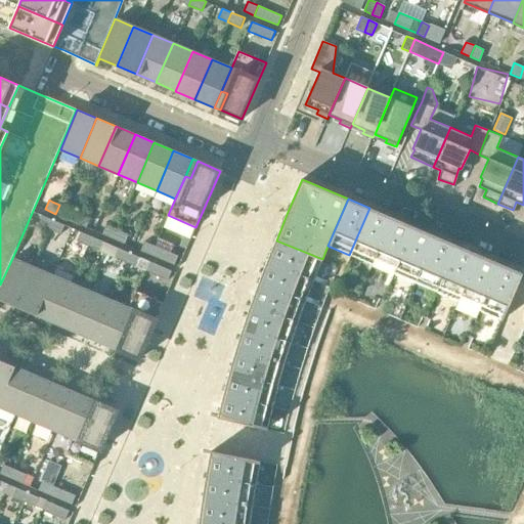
[(75,222),(79,213),(69,208),(64,217),(75,222)]
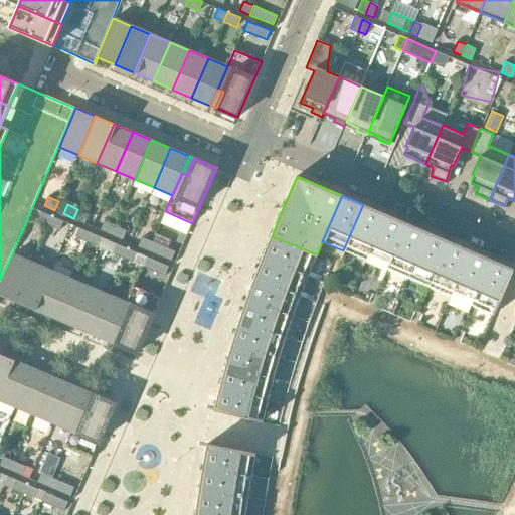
[(343,250),(365,260),(384,213),(363,204),(343,250)]
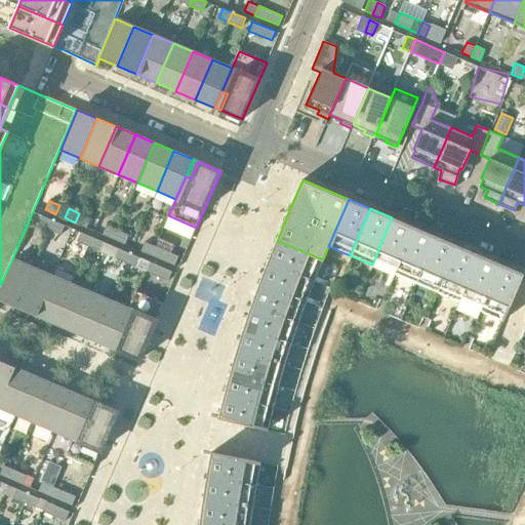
[(91,218),(79,213),(75,223),(87,228),(91,218)]
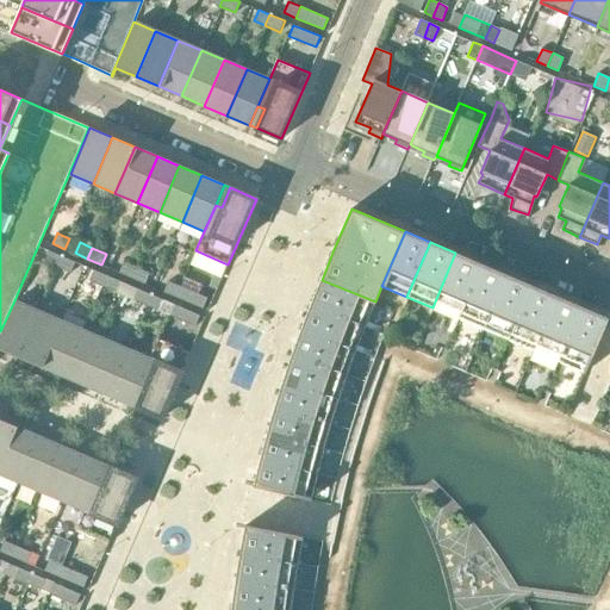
[(45,261),(55,266),(60,254),(50,250),(45,261)]
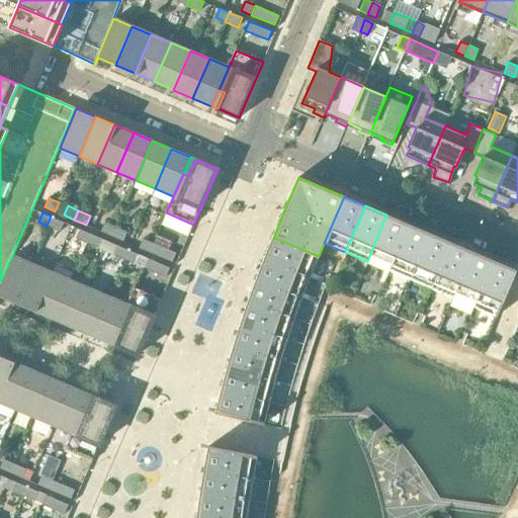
[(409,225),(386,214),(367,261),(389,270),(409,225)]
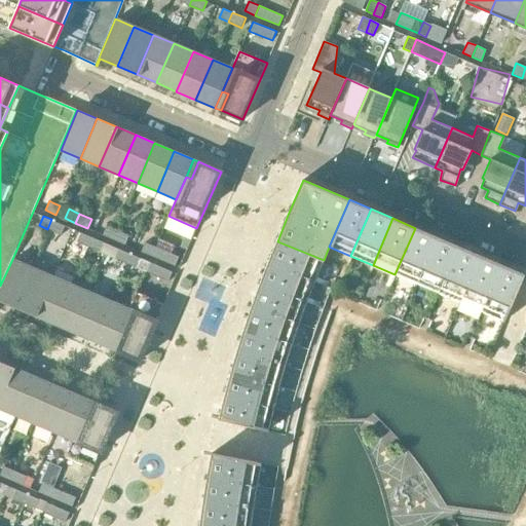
[(65,225),(51,219),(47,229),(62,234),(65,225)]
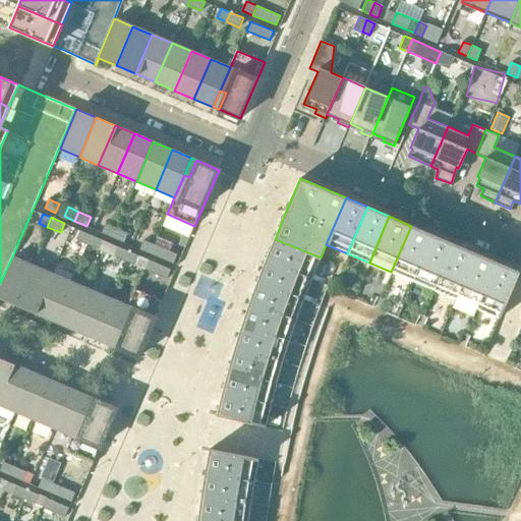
[(112,237),(116,228),(106,223),(102,232),(112,237)]
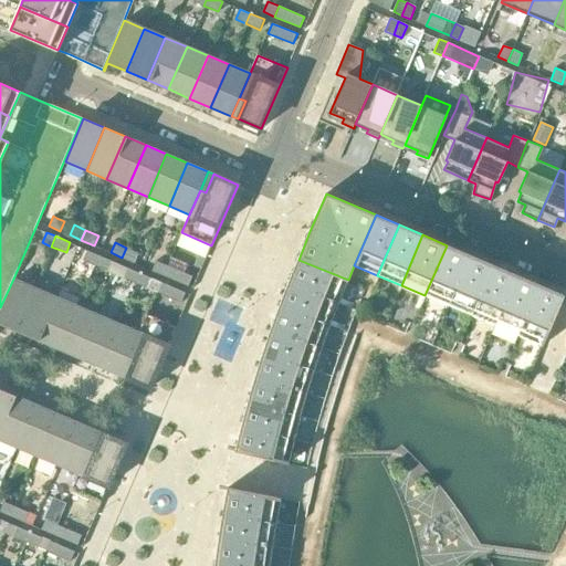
[(448,305),(470,255),(447,245),(425,295),(448,305)]
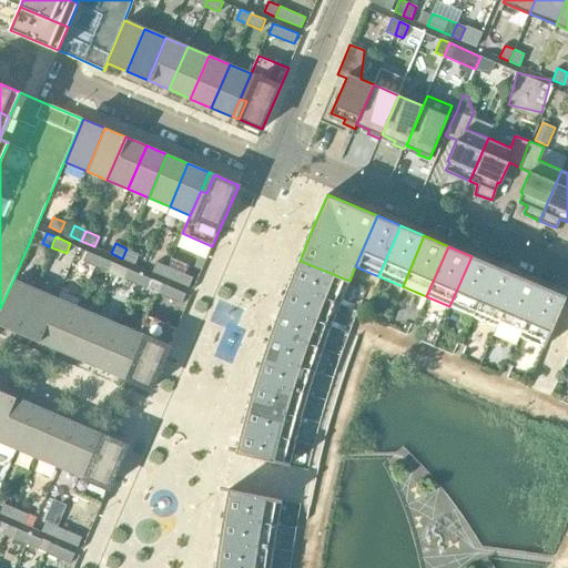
[(140,254),(127,249),(122,259),(135,264),(140,254)]
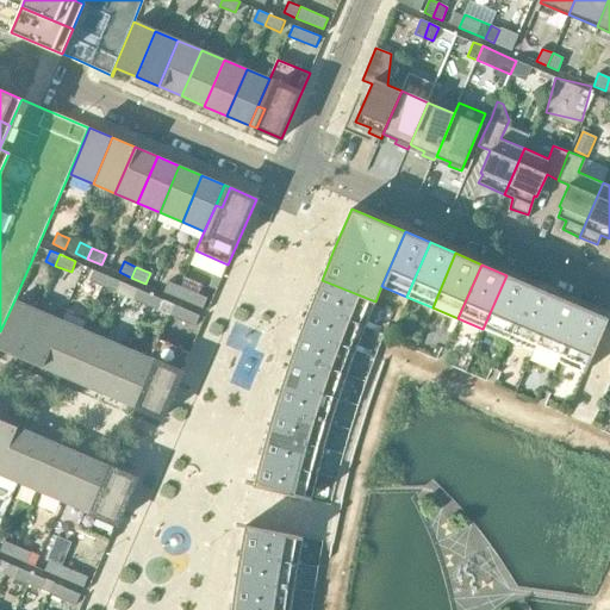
[(100,285),(105,274),(94,269),(89,280),(100,285)]
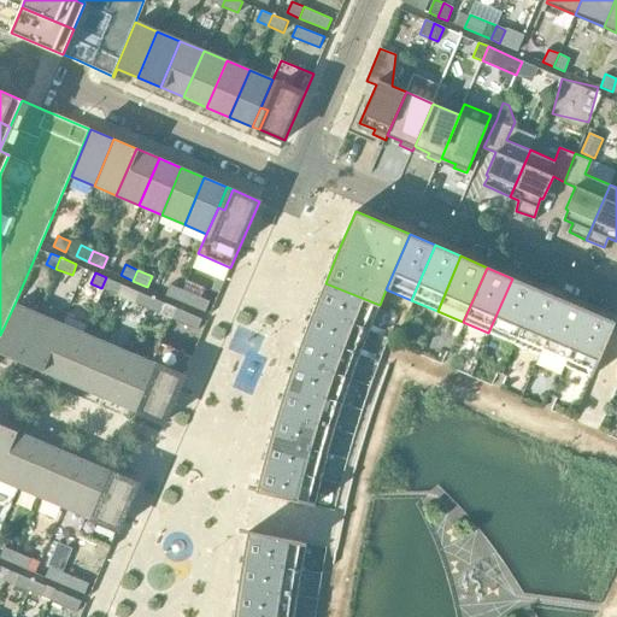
[(122,283),(106,277),(101,288),(117,295),(122,283)]
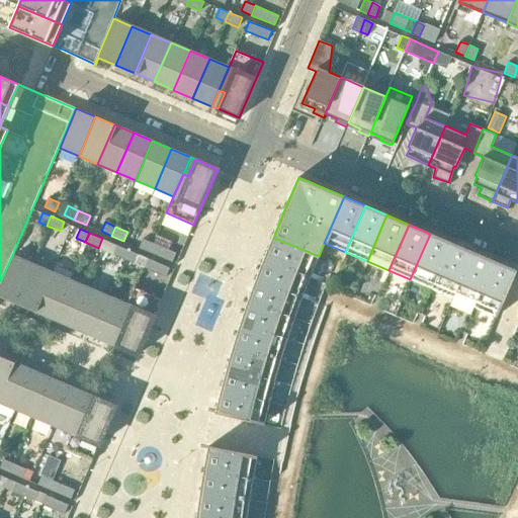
[(451,243),(430,234),(410,279),(432,288),(451,243)]
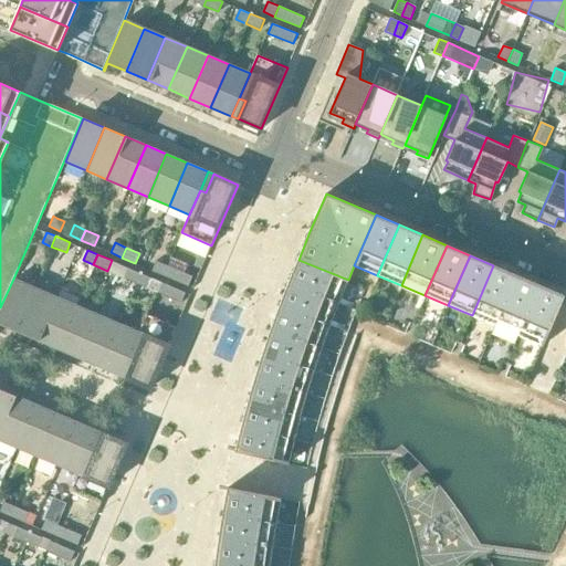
[(153,270),(164,275),(168,265),(157,260),(153,270)]
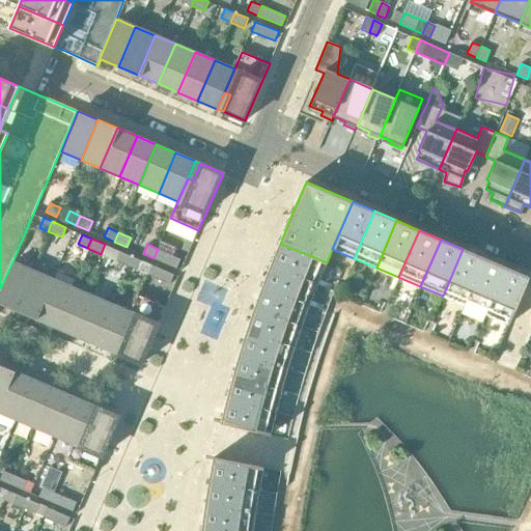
[(327,262),(280,244),(272,264),(317,283),(327,262)]
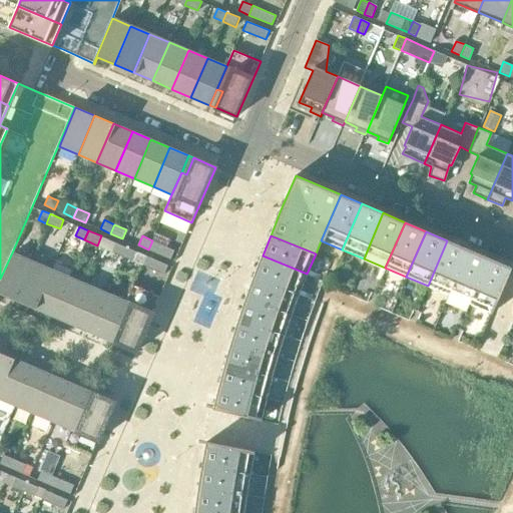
[(152,240),(148,249),(171,260),(175,250),(152,240)]
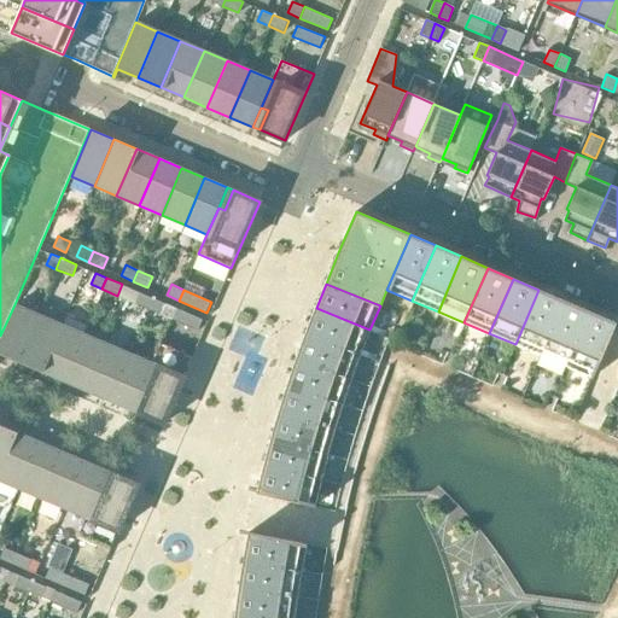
[(565,301),(538,290),(516,344),(541,355),(565,301)]
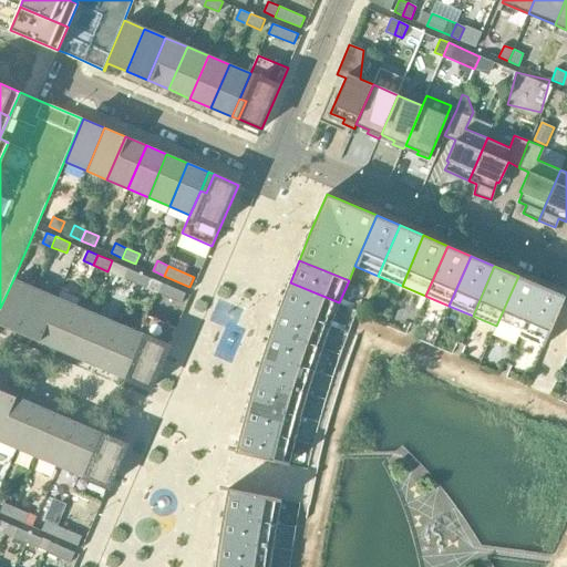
[(135,282),(140,272),(129,268),(125,278),(135,282)]
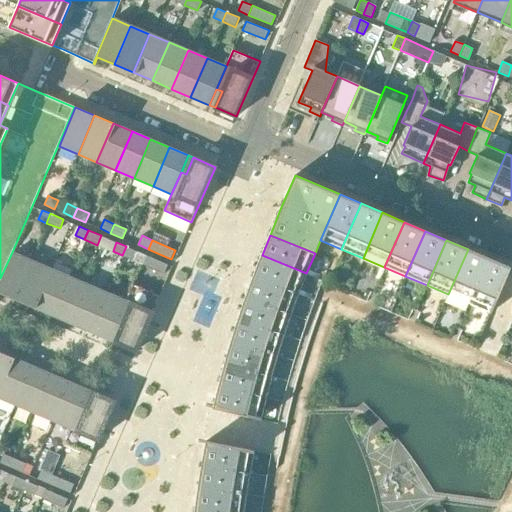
[(139,251),(126,246),(122,255),(135,261),(139,251)]
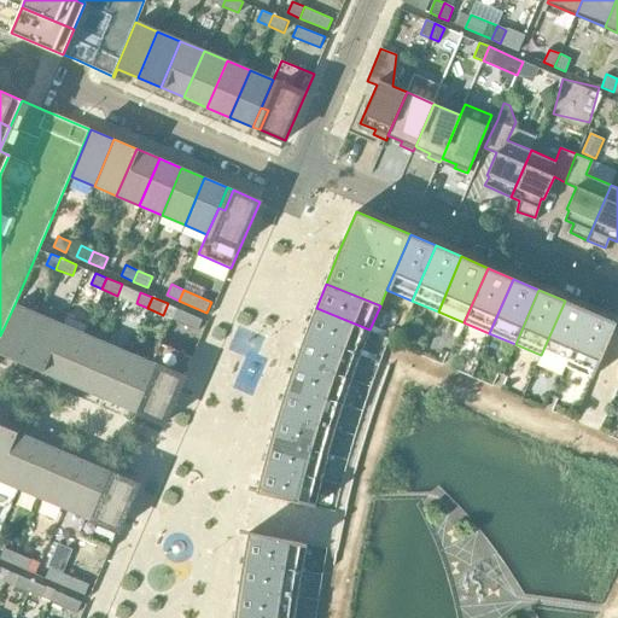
[(541,355),(566,366),(590,312),(565,301),(541,355)]
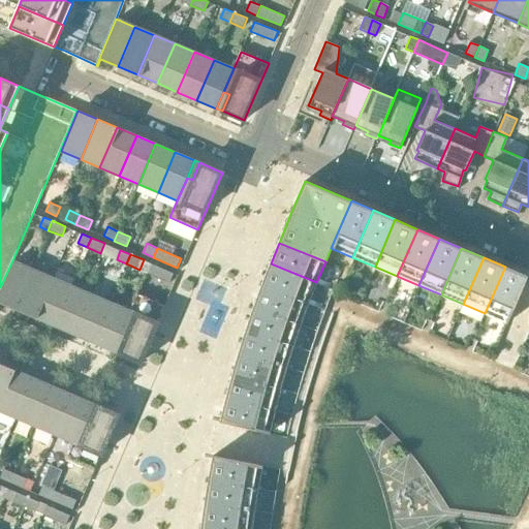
[(0,302),(14,308),(31,269),(12,260),(0,287),(0,302)]
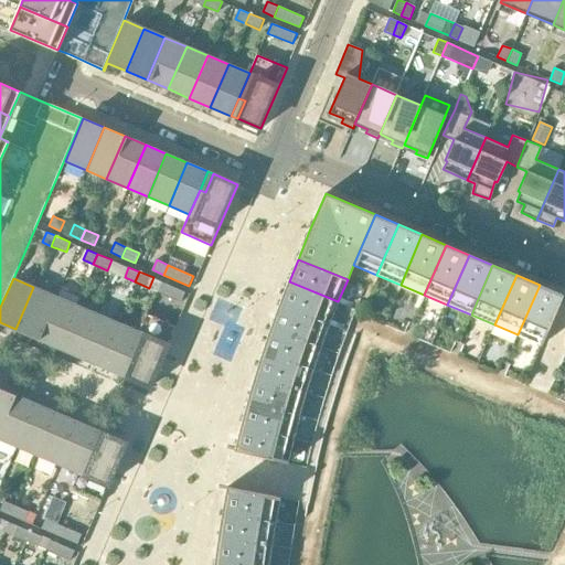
[(185,291),(161,281),(157,291),(181,301),(185,291)]
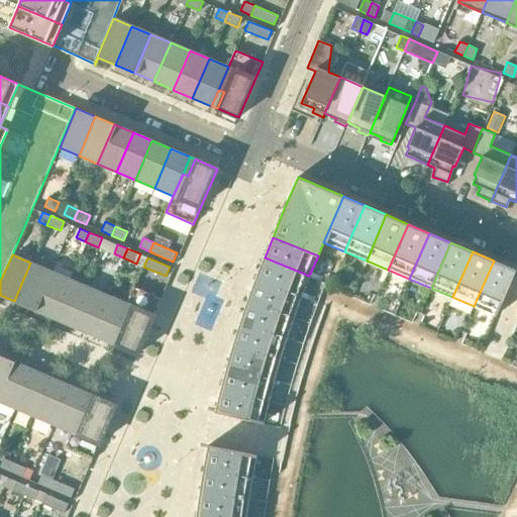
[(309,276),(265,257),(255,279),(302,296),(309,276)]
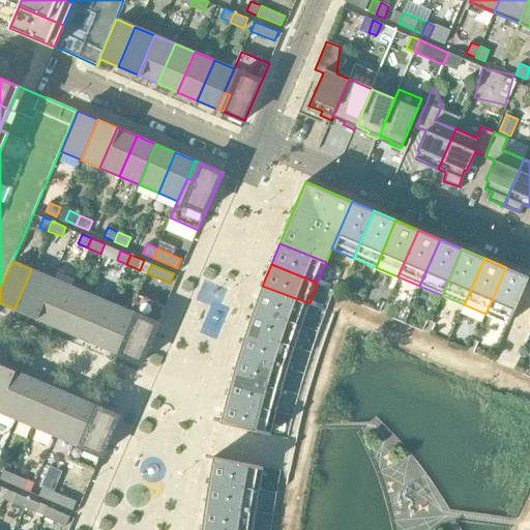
[(506,267),(486,314),(508,323),(528,276),(506,267)]
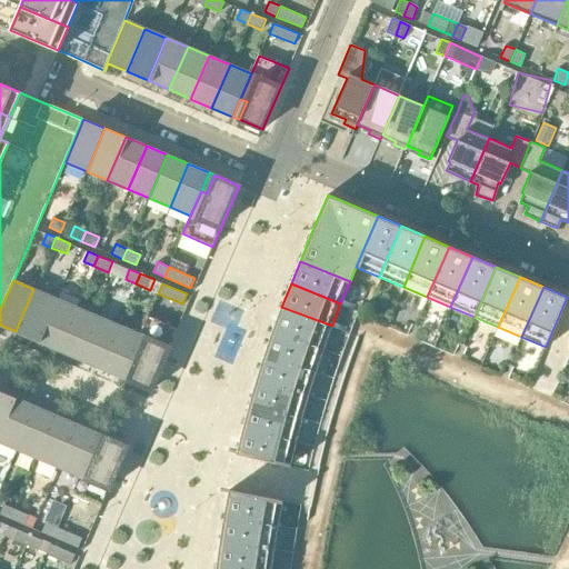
[(37,340),(55,298),(33,289),(16,331),(37,340)]
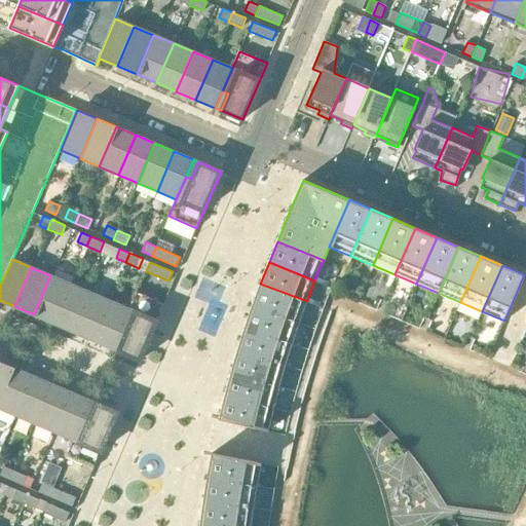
[(50,275),(34,314),(53,323),(70,284),(50,275)]
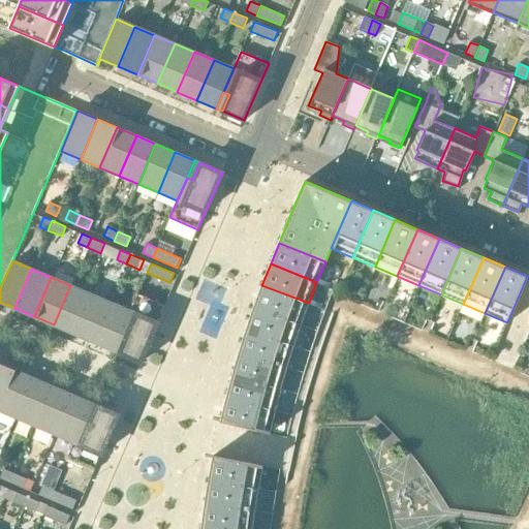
[(70,285),(54,324),(73,334),(90,293),(70,285)]
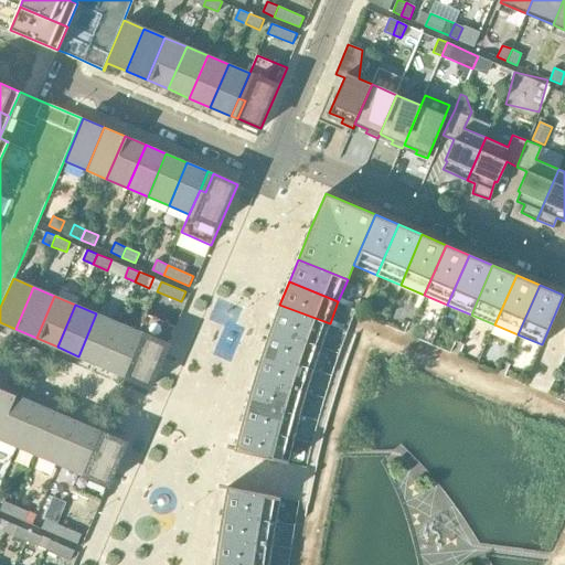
[(270,328),(321,347),(322,341),(330,323),(279,305),(276,312),(270,328)]
